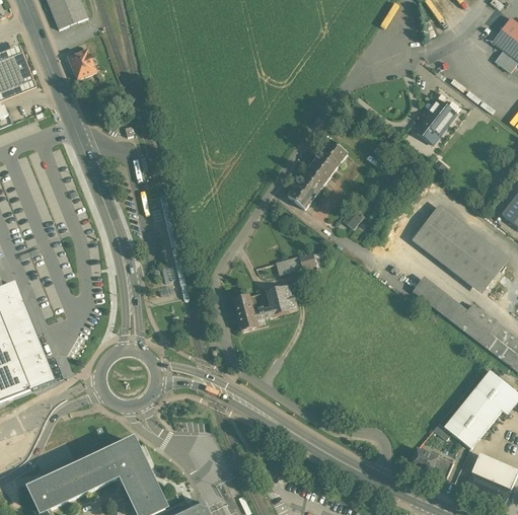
[(47,0),(58,27),(87,15),(81,0),(47,0)]
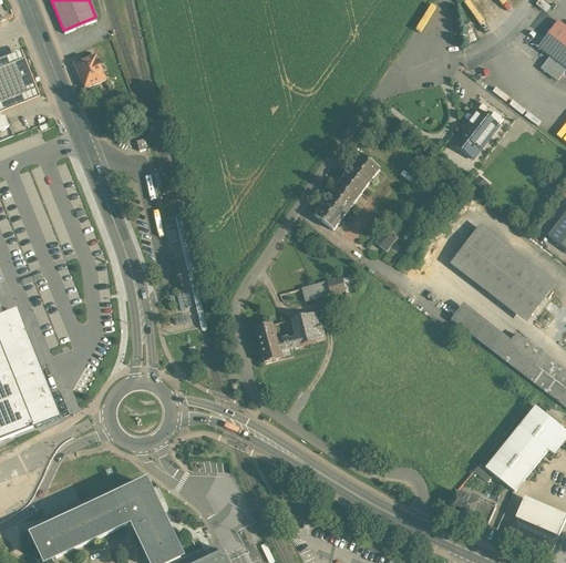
[(565,24),(557,18),(536,44),(565,67),(565,24)]
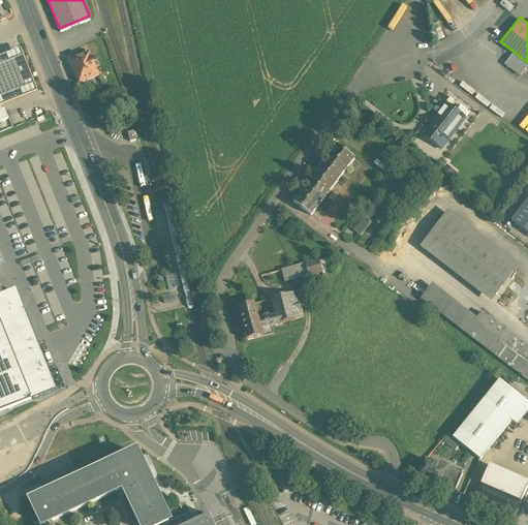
[(86,41),(74,45),(76,52),(88,47),(86,41)]
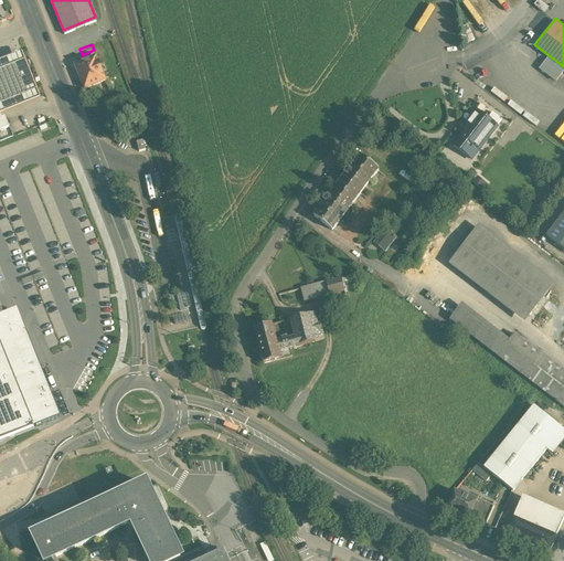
[(0,110),(40,95),(21,49),(0,56),(0,110)]
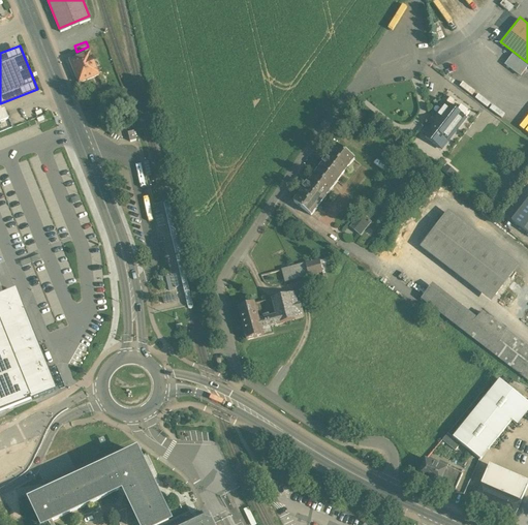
[(89,50),(69,57),(79,80),(98,71),(89,50)]
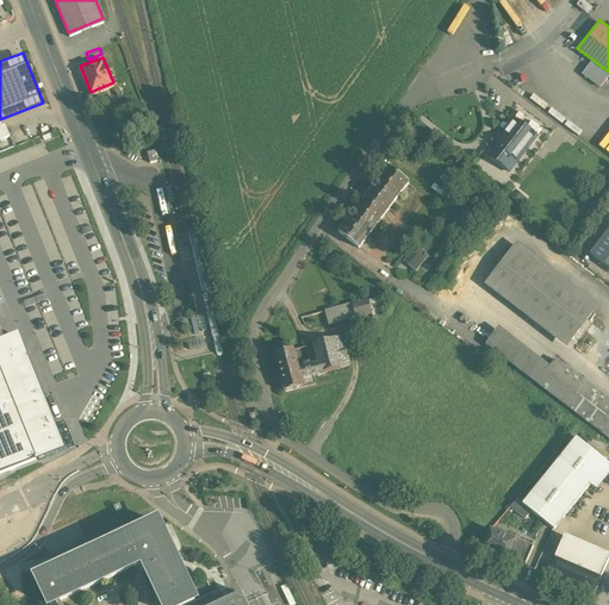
[(540,126),(519,110),(502,131),(505,133),(489,155),(507,169),(523,147),(524,148),(540,126)]
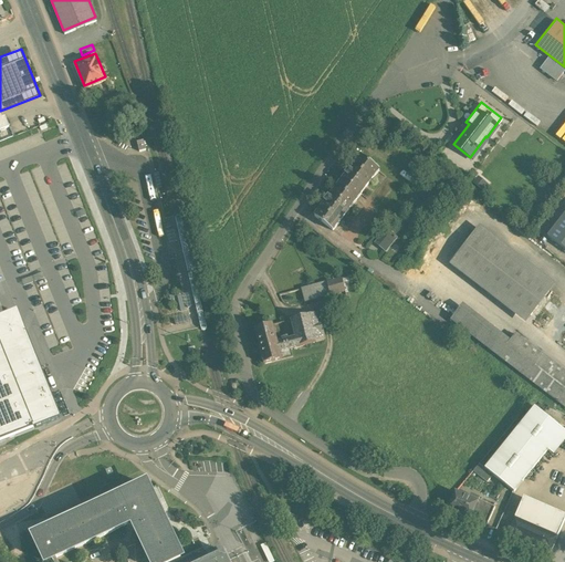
[(388,133),(380,143),(386,146),(393,136),(388,133)]
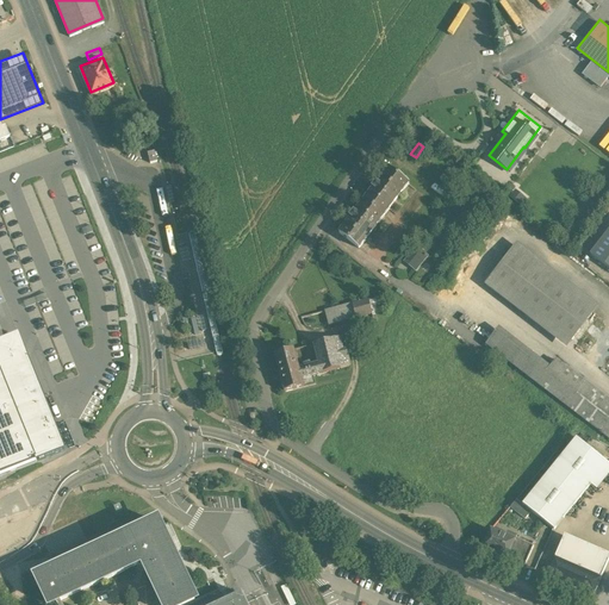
[(387,164),(364,197),(383,211),(408,179),(387,164)]
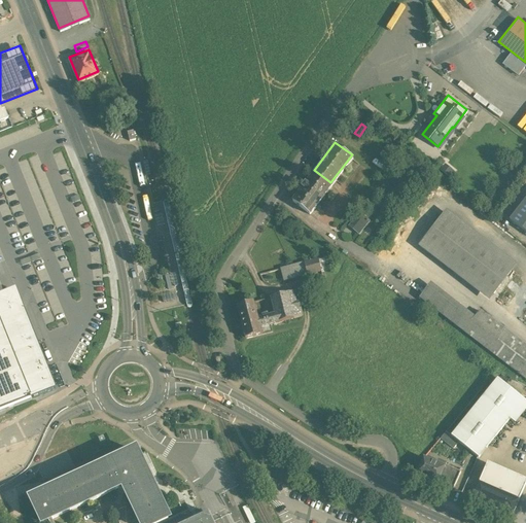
[(386,142),(379,151),(385,157),(392,146),(386,142)]
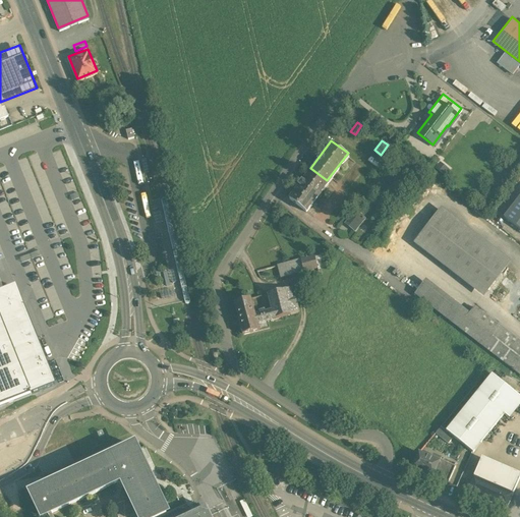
[(304,209),(327,180),(310,168),(288,195),(304,209)]
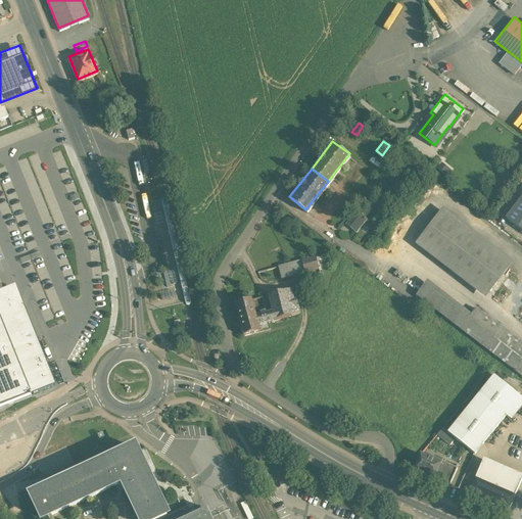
[(521,190),(504,215),(521,228),(521,190)]
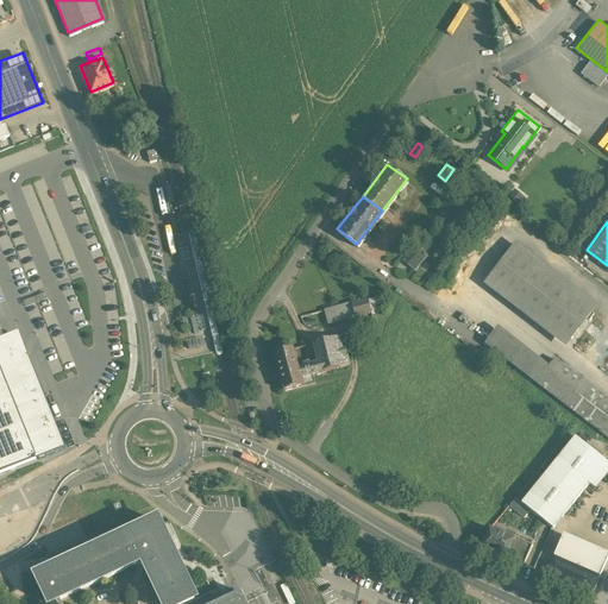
[(516,239),(509,247),(589,308),(596,301),(516,239)]
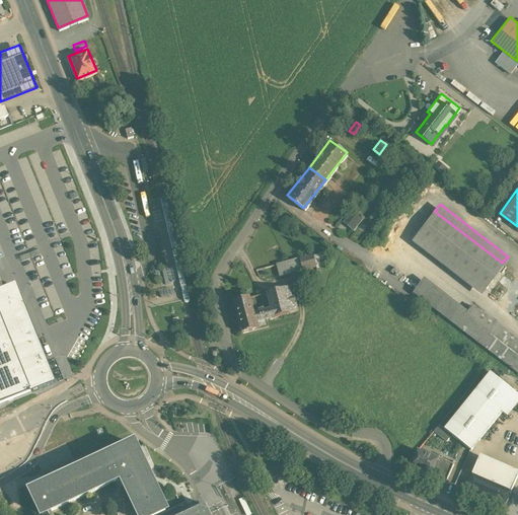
[(353,206),(342,219),(353,227),(363,214),(353,206)]
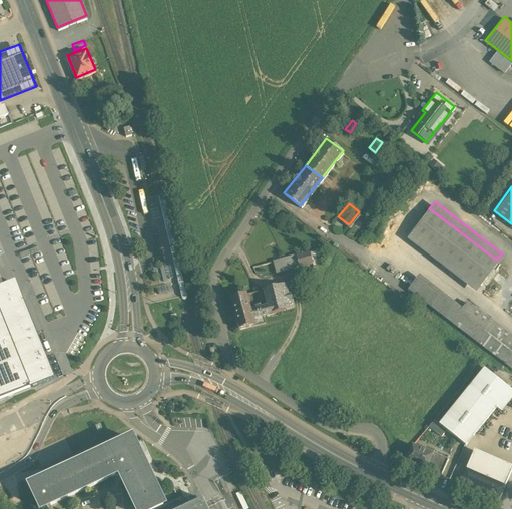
[(496,260),(429,208),(412,230),(479,283),(496,260)]
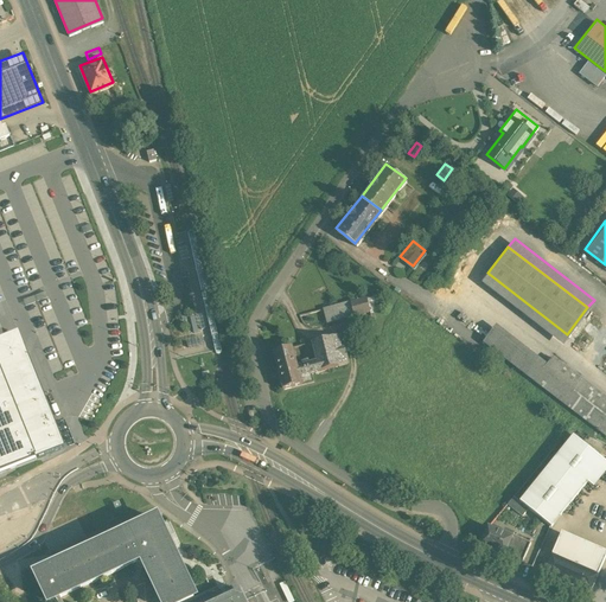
[(567,334),(488,273),(482,280),(561,341),(567,334)]
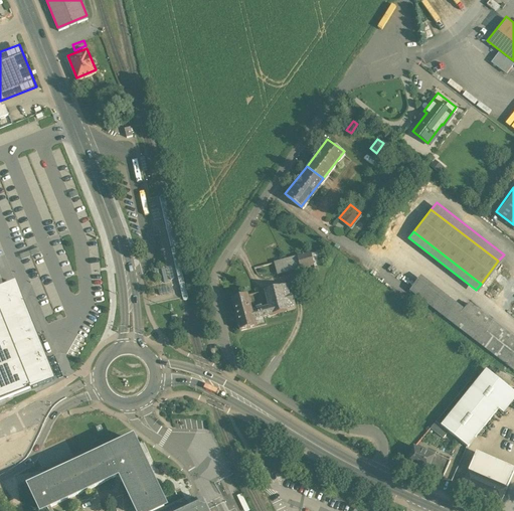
[(310,248),(296,252),(299,265),(313,261),(310,248)]
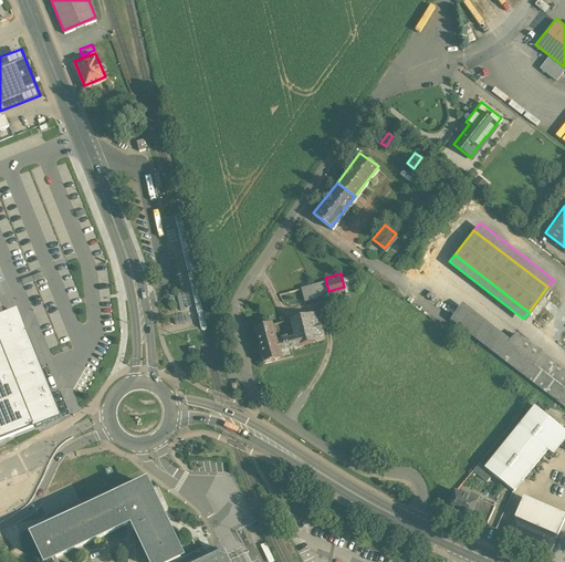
[(325,278),(300,284),(303,298),(328,291),(325,278)]
